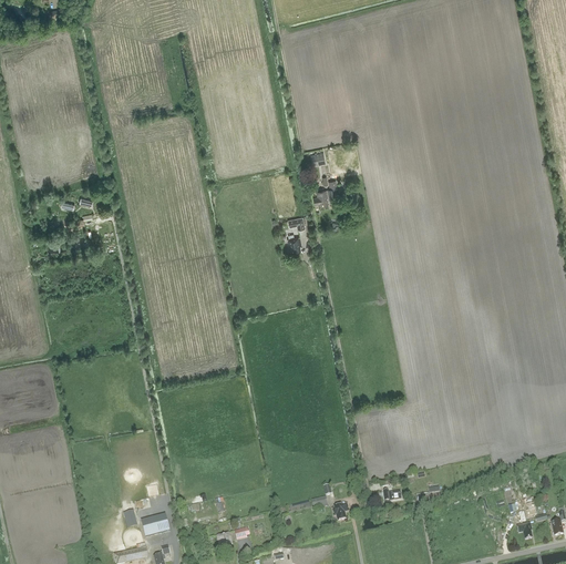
[(50,16),(62,14),(60,7),(49,9),(50,16)]
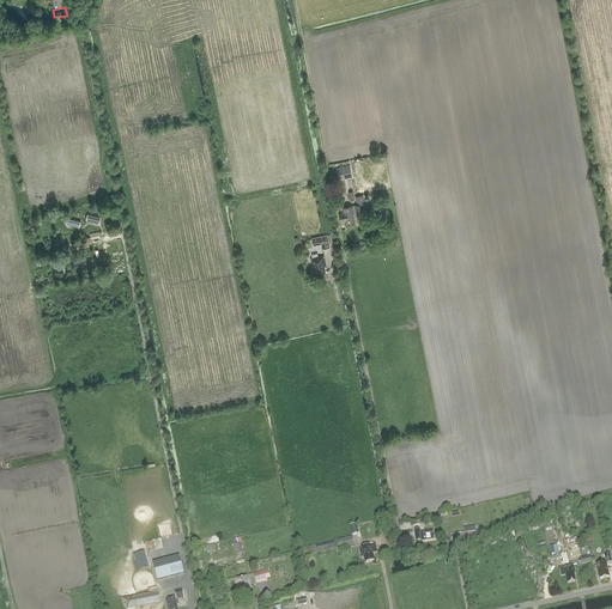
[(349,162),(334,165),(337,177),(351,174),(349,162)]
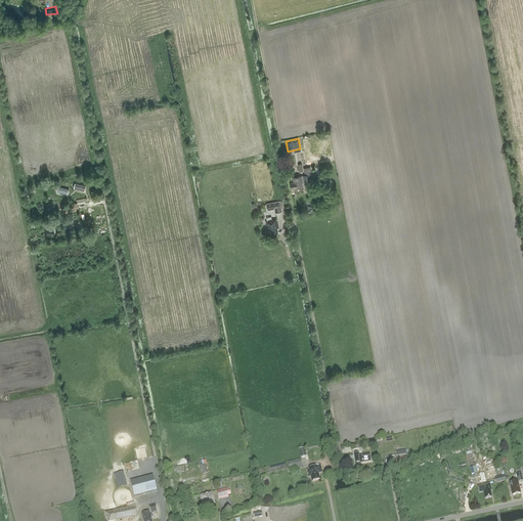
[(303,165),(304,173),(301,174),(292,176),(292,179),(289,180),(290,187),(293,186),(294,188),(302,187),(301,180),(302,180),(303,183),(304,182),(304,185),(311,184),(309,172),(311,172),(309,164),(303,165)]
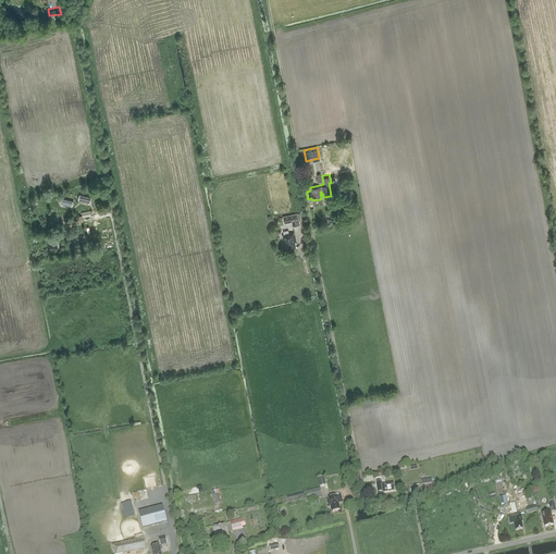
[(90,212),(89,208),(76,210),(78,220),(83,220),(82,214),(90,212)]
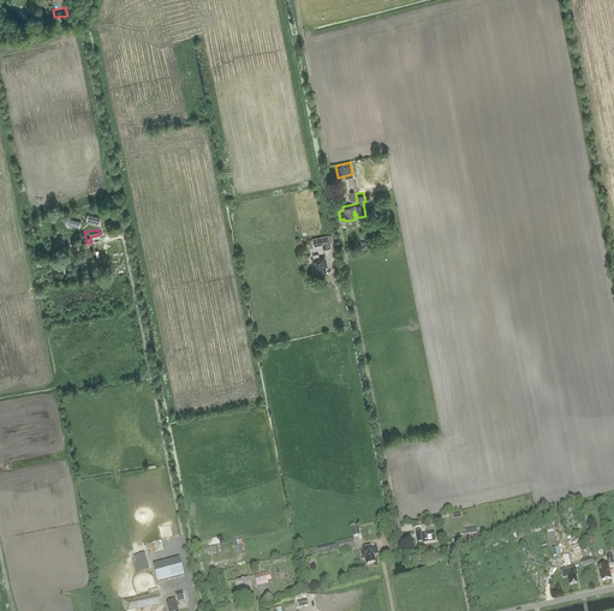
[(328,232),(311,235),(313,244),(321,241),(322,246),(331,245),(328,232)]
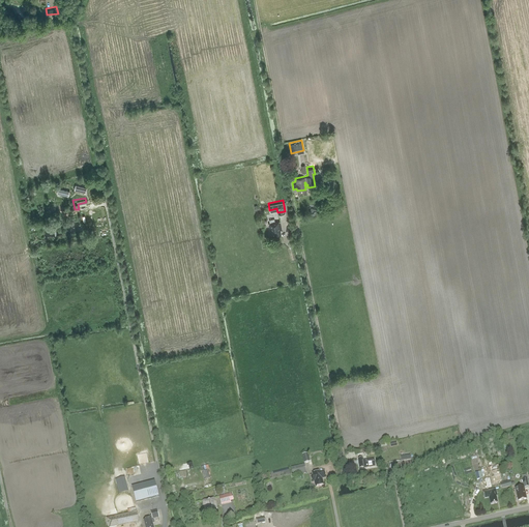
[(269,230),(272,229),(273,233),(281,232),(280,228),(281,227),(280,220),(274,221),(273,216),(268,217),(269,221),(267,221),(269,230)]
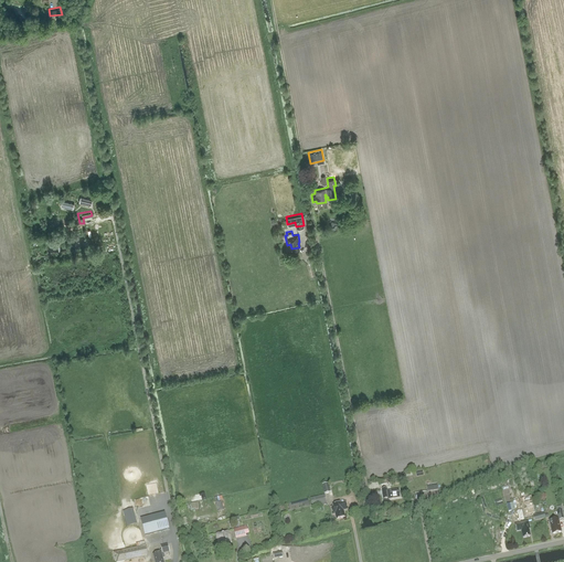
[(385,485),(381,486),(382,496),(386,496),(398,495),(397,486),(386,488),(385,485)]
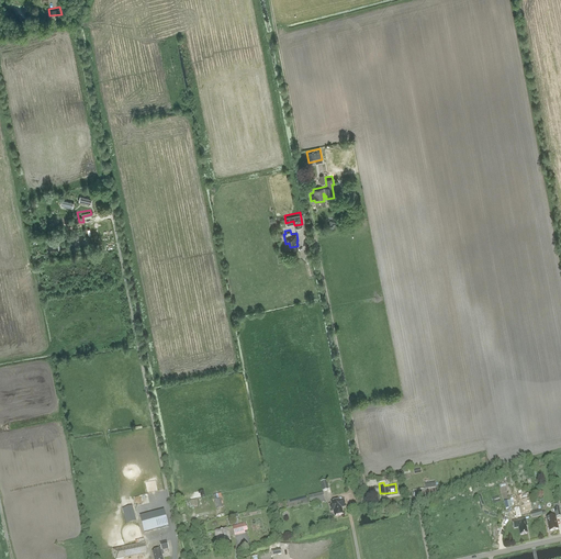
[(322,489),(307,492),(310,500),(317,499),(316,495),(323,494),(322,489)]
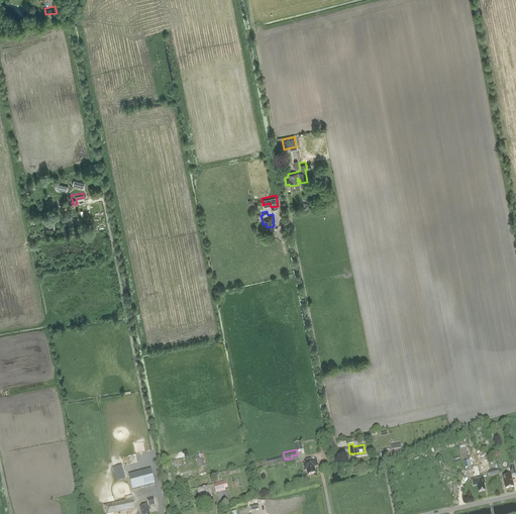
[(202,451),(196,452),(198,465),(204,464),(202,451)]
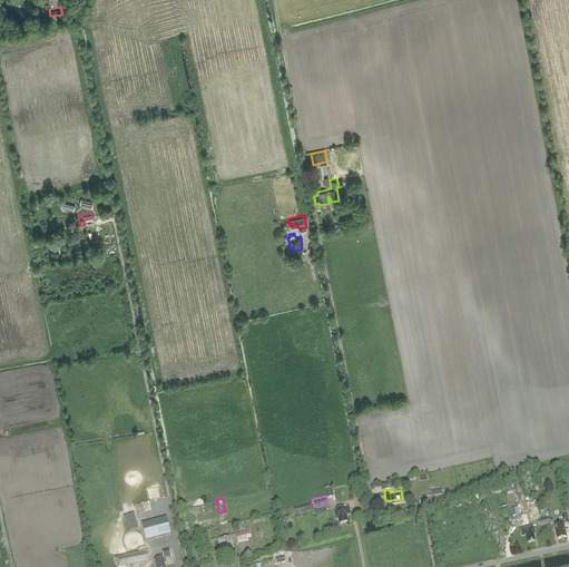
[(350,511),(349,504),(344,505),(334,507),(335,508),(333,508),(334,516),(337,516),(339,521),(347,519),(345,511),(350,511)]
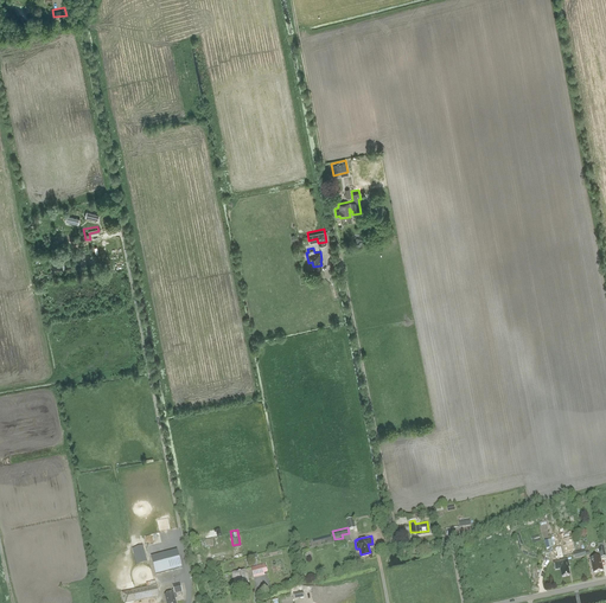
[(599,555),(605,553),(603,540),(597,541),(599,553),(589,556),(593,570),(603,568),(601,562),(600,557),(599,555)]
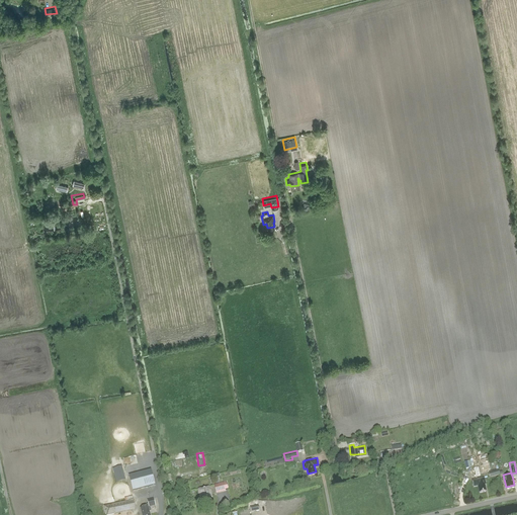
[(128,473),(133,488),(154,482),(150,467),(128,473)]
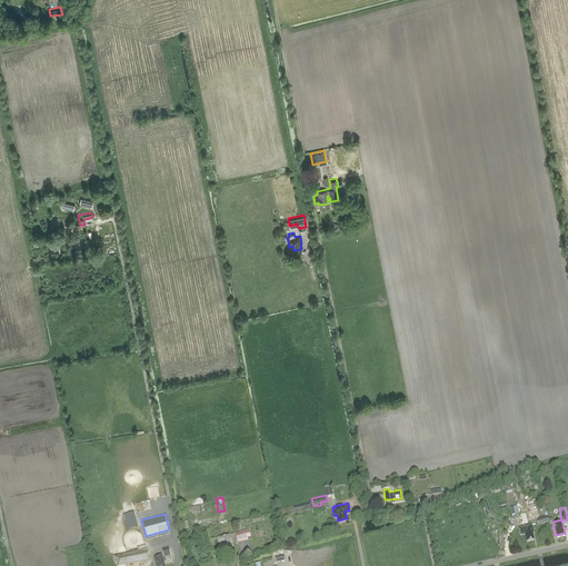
[(526,539),(534,537),(531,529),(532,529),(531,524),(525,526),(525,524),(518,525),(519,533),(525,532),(526,539)]
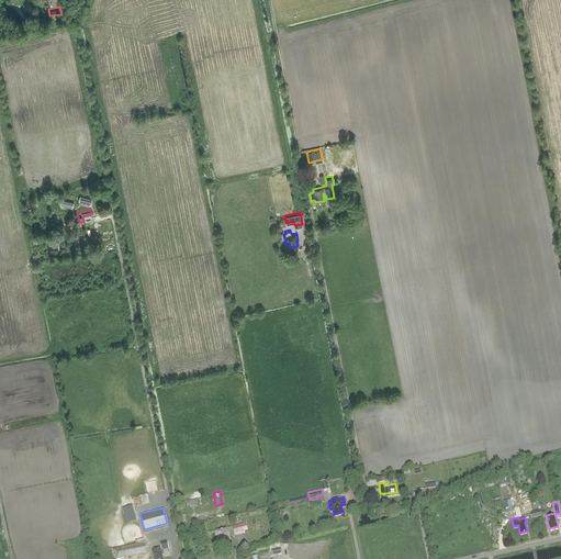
[(245,520),(232,523),(234,532),(244,529),(243,528),(246,528),(245,520)]
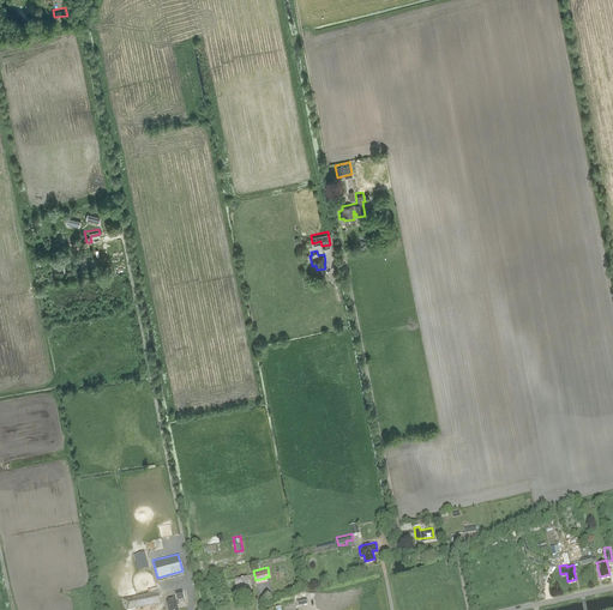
[(244,593),(250,591),(248,586),(250,586),(247,573),(234,577),(238,591),(242,589),(244,593)]
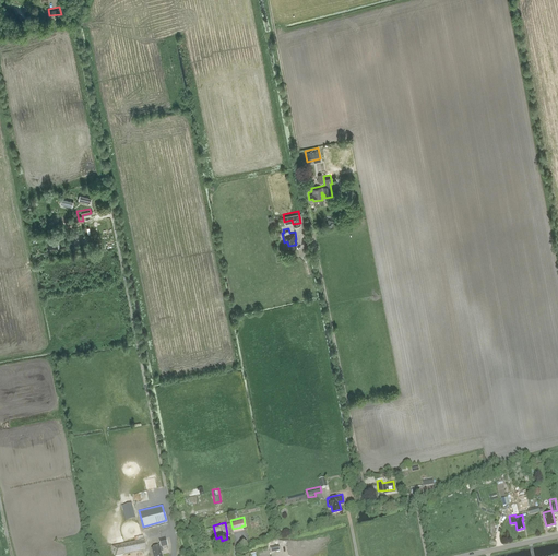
[(162,555),(161,548),(162,548),(161,544),(167,543),(165,534),(158,536),(159,541),(157,542),(157,543),(151,545),(153,555),(150,555),(162,555)]
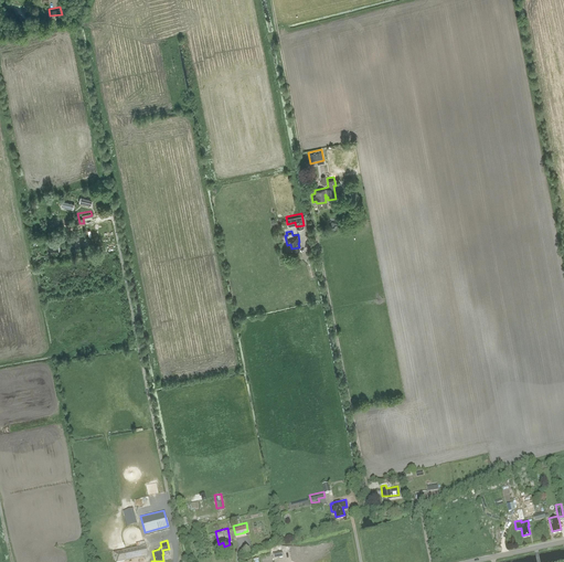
[(113,555),(115,560),(147,553),(145,542),(113,549),(113,555)]
